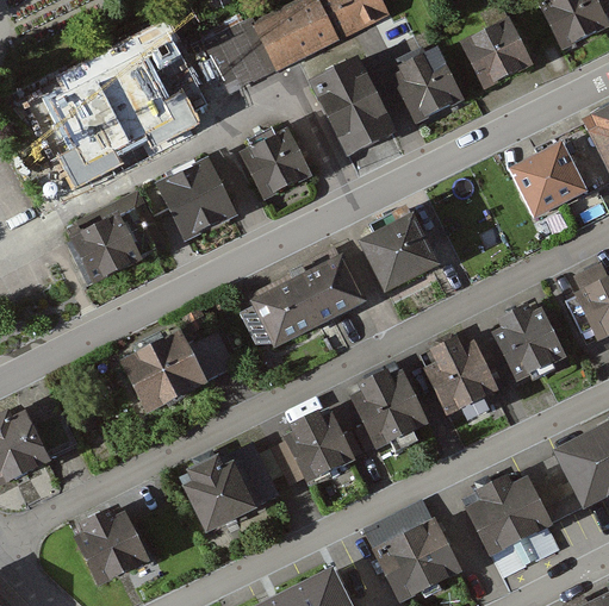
[(391,18),(381,0),(297,0),(252,23),(278,74),(391,18)]
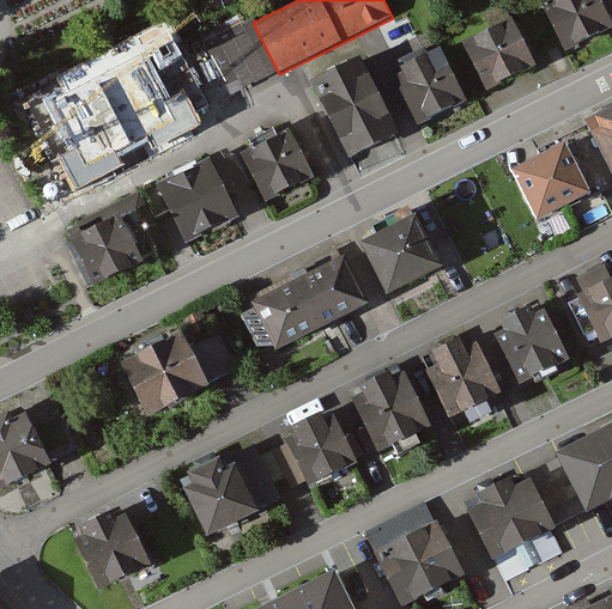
[(611,24),(611,23),(599,0),(559,0),(546,7),(568,48),(611,24)]
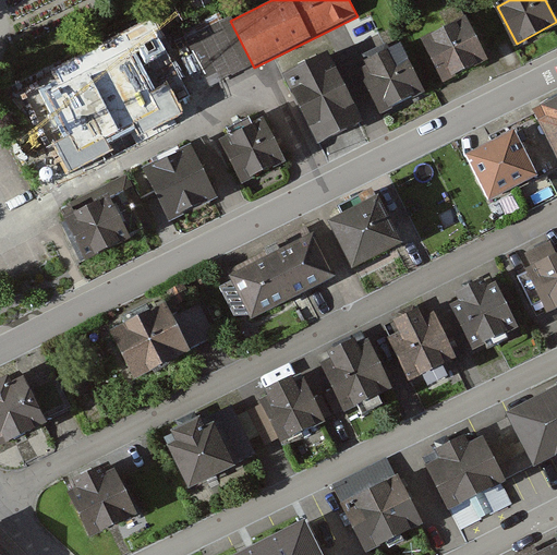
[(486,59),(465,21),(422,44),(443,82),(486,59)]
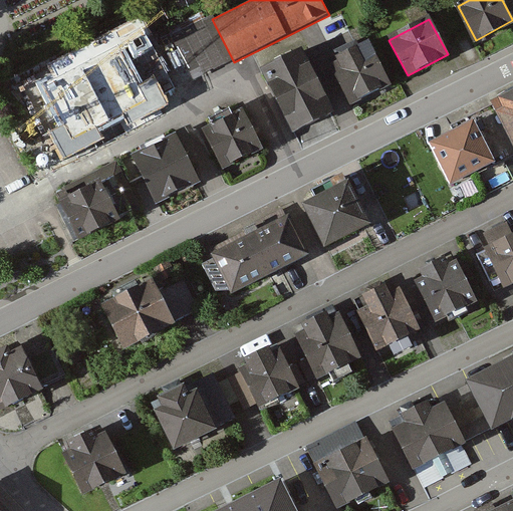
[(391,85),(368,42),(328,62),(351,105),(391,85)]
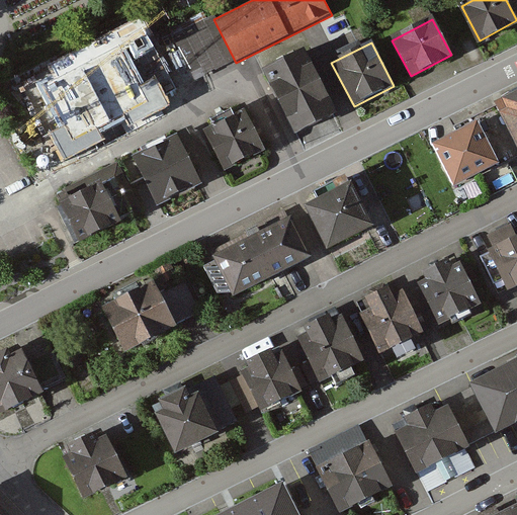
[(334,113),(303,52),(263,71),(295,133),(334,113)]
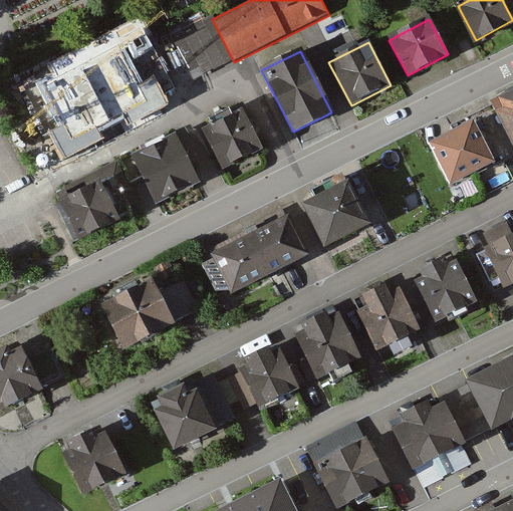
[(512,98),(494,108),(512,143),(512,98)]
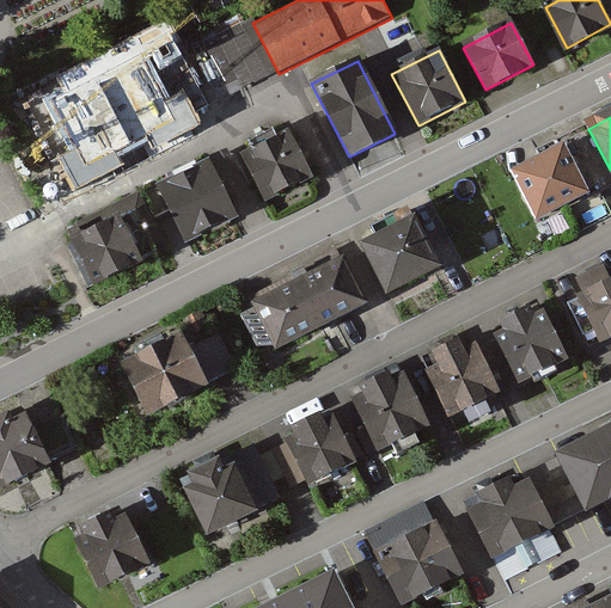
[(34,126),(14,135),(30,165),(49,154),(34,126)]
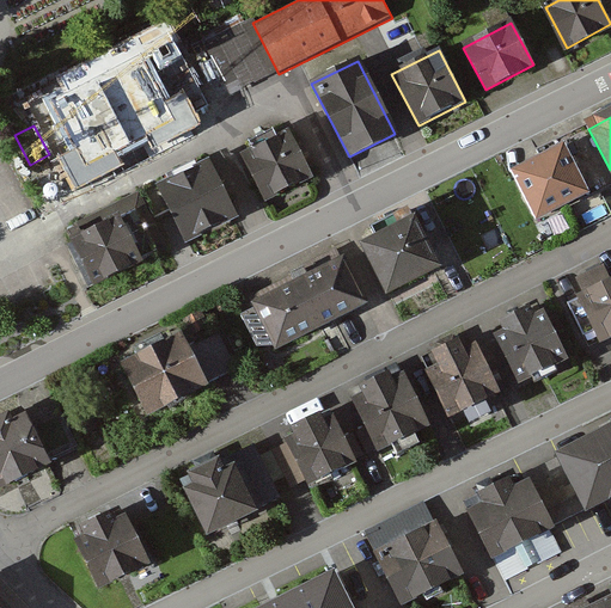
[(312,176),(289,131),(242,155),(263,200),(312,176)]
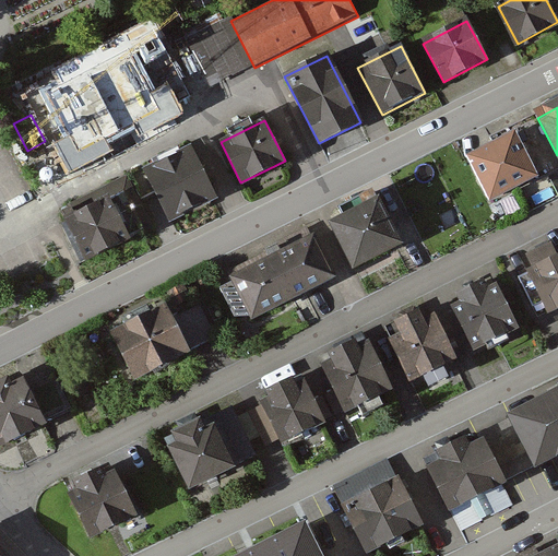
[(536,176),(514,134),(466,160),(489,201),(536,176)]
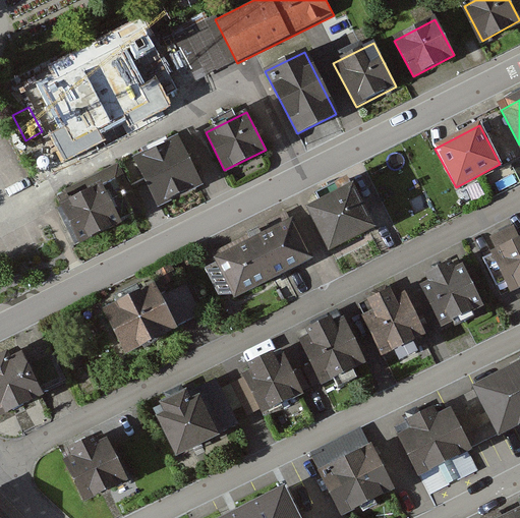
[(200,181),(178,137),(135,159),(159,203),(200,181)]
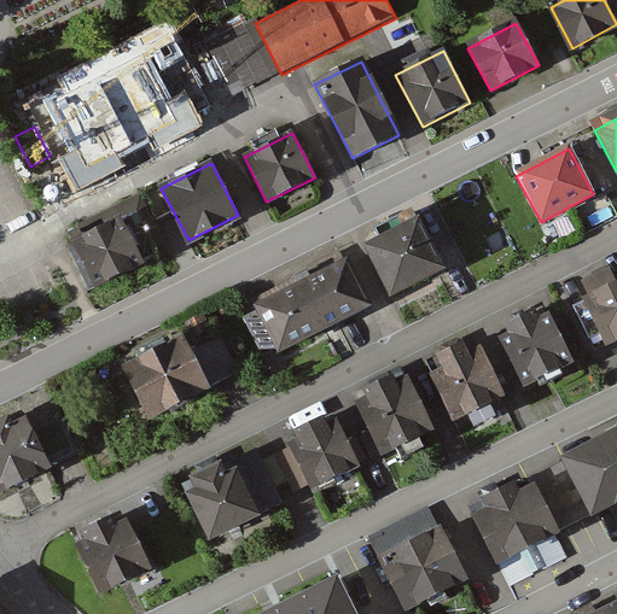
[(145,259),(122,216),(73,241),(94,285),(145,259)]
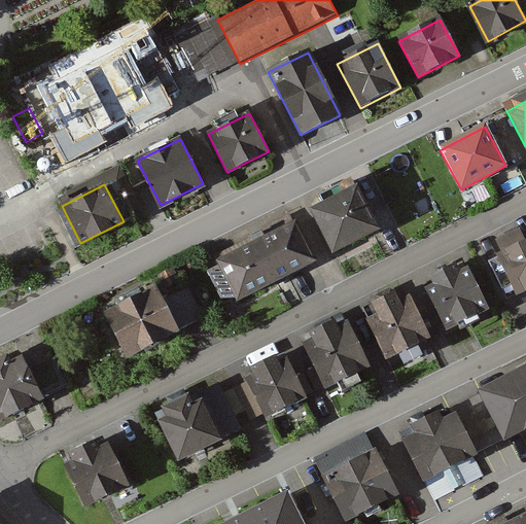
[(379,229),(357,187),(315,210),(337,251),(379,229)]
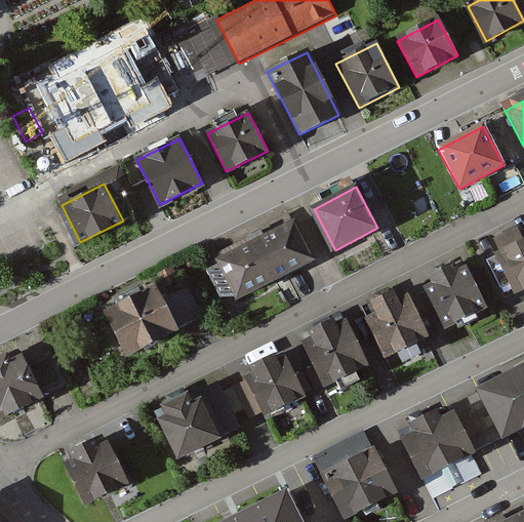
[(314,259),(294,222),(217,261),(237,298),(314,259)]
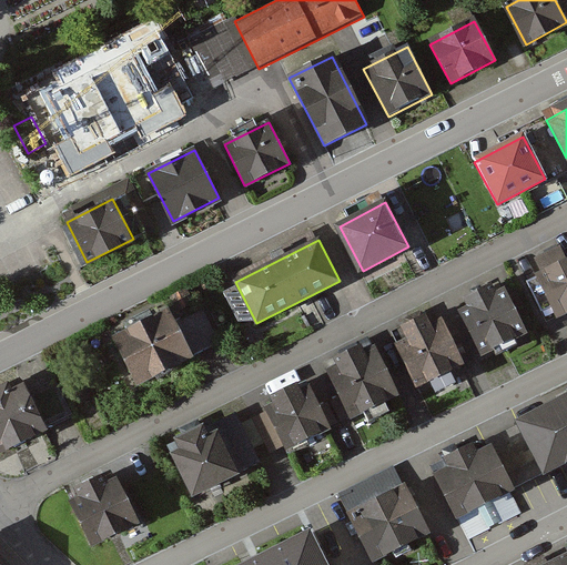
[(566,256),(534,273),(556,320),(566,314),(566,256)]
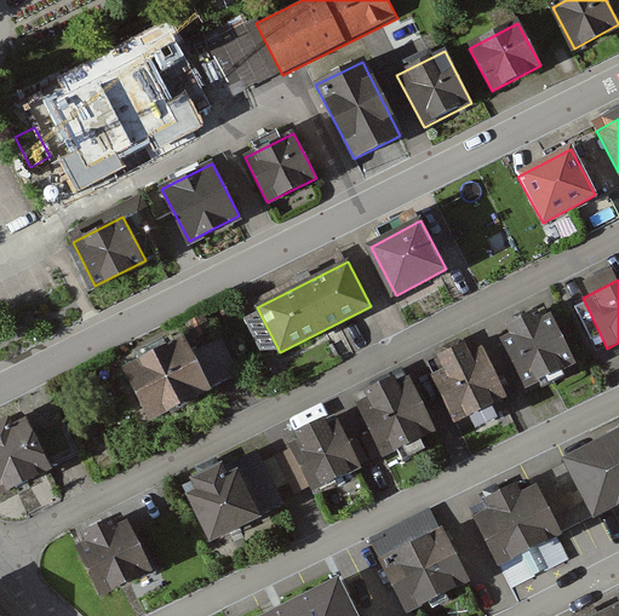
[(554,314),(504,338),(527,385),(577,362),(554,314)]
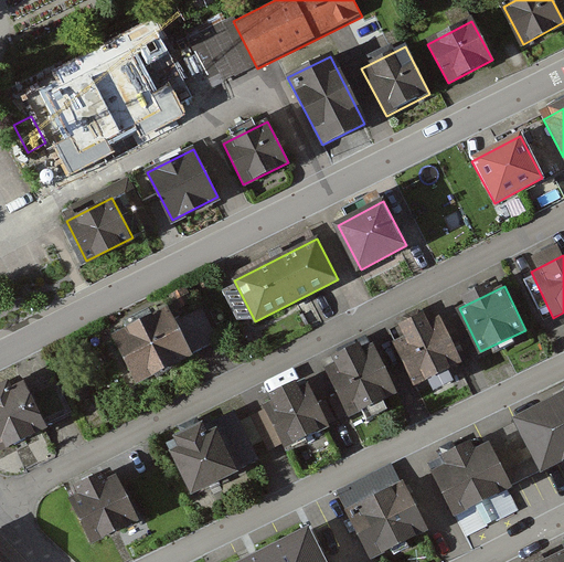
[(191,354),(168,310),(115,338),(137,382),(191,354)]
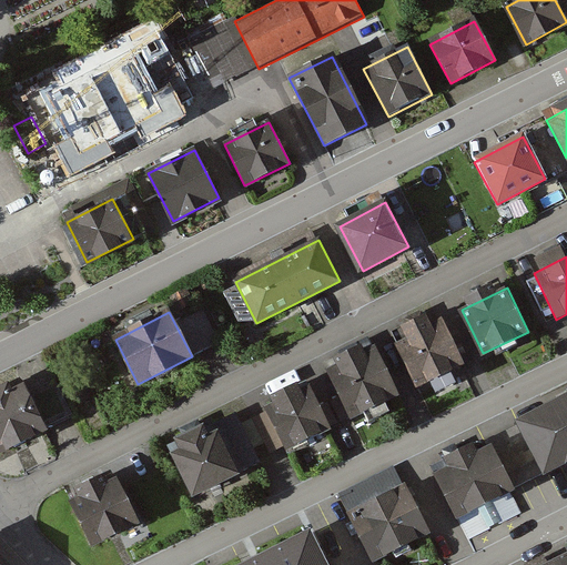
[(427,314),(392,332),(419,387),(465,365),(442,319),(433,323),(427,314)]
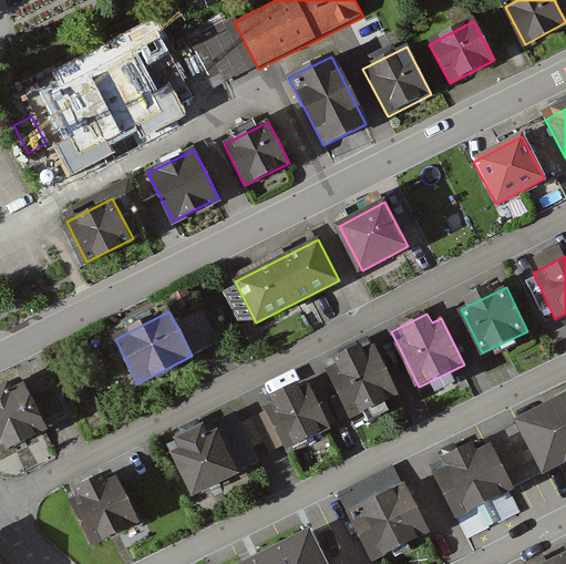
[(373,344),(327,367),(352,417),(398,395),(373,344)]
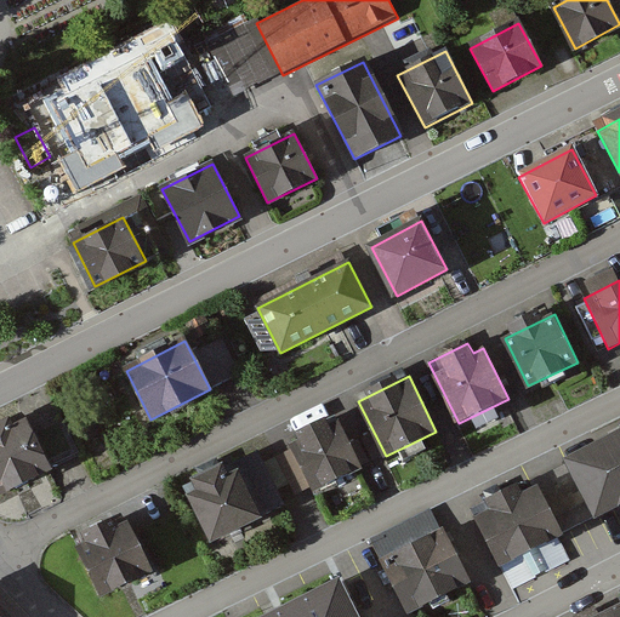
[(364,468),(337,416),(289,440),(314,492),(364,468)]
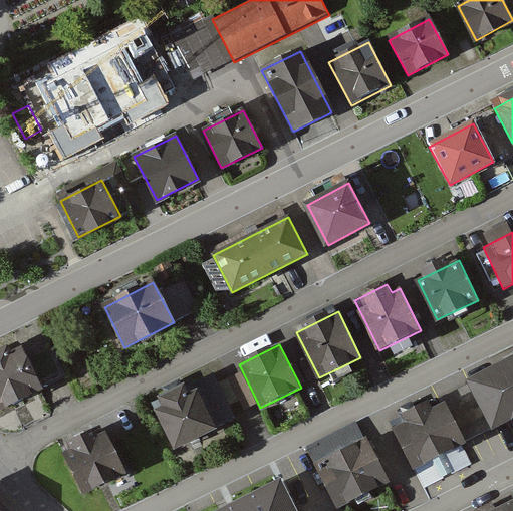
[(0,408),(40,389),(21,349),(0,359),(0,408)]
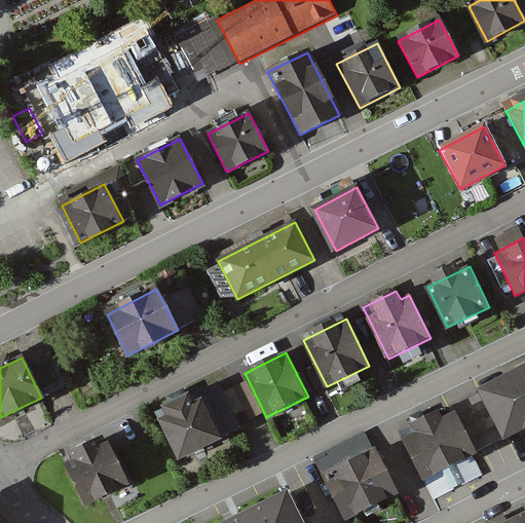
[(524,425),(524,364),(479,389),(504,437),(524,425)]
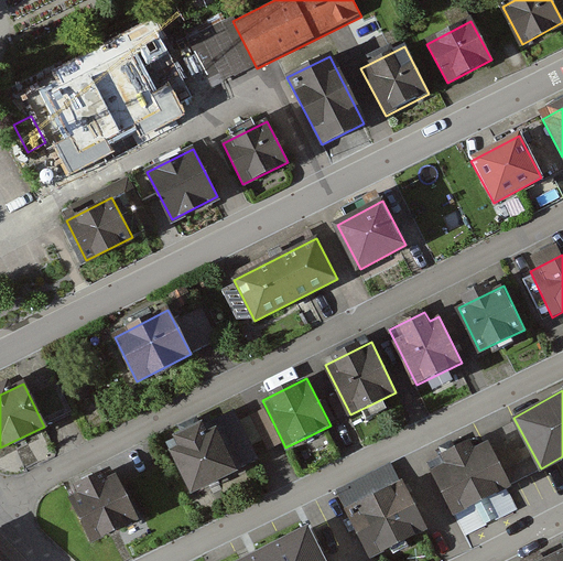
[(236,408),(169,440),(193,491),(260,459),(236,408)]
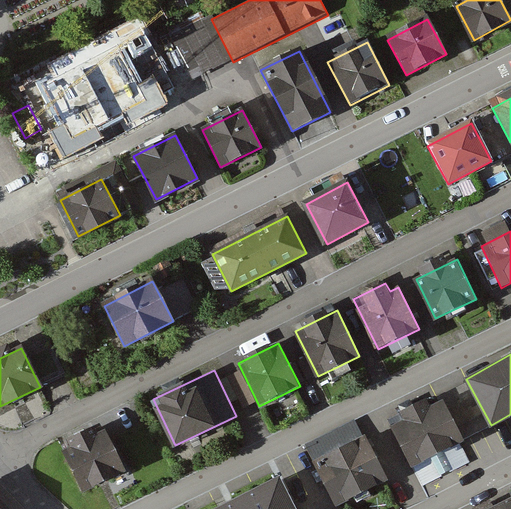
[(403,418),(393,423),(415,464),(465,438),(443,398),(431,404),(428,397),(400,412),(403,418)]
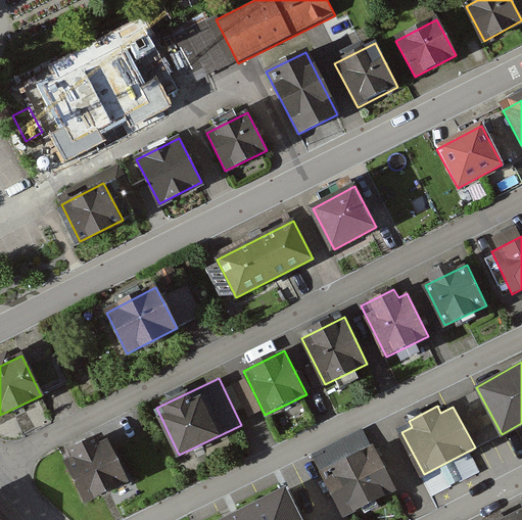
[(107,436),(64,458),(88,505),(131,483),(107,436)]
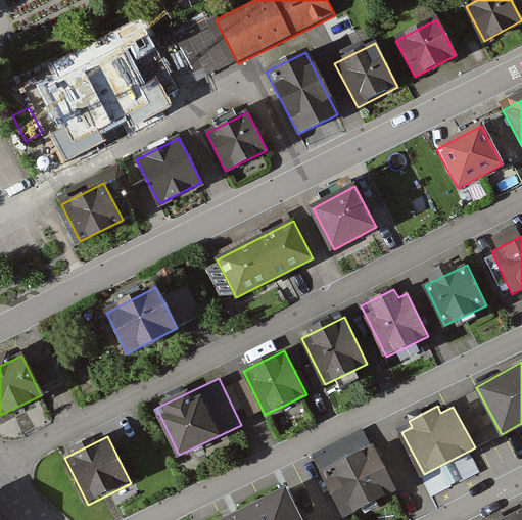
[(395,488),(374,447),(323,474),(344,516),(395,488)]
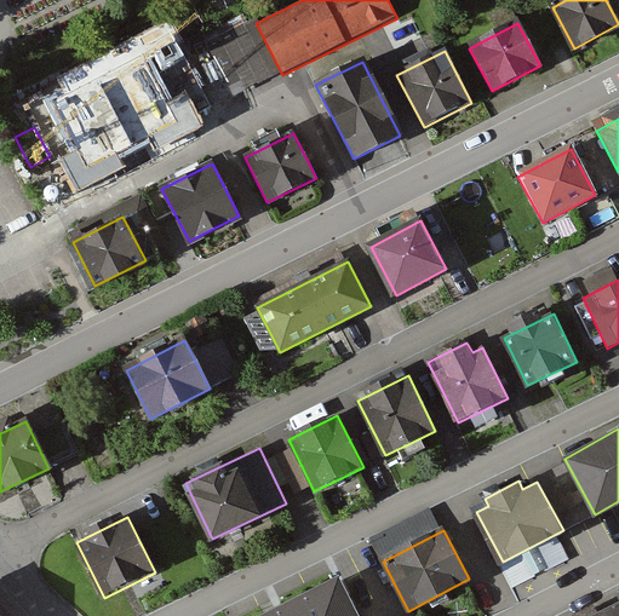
[(247,615),(359,615),(337,571),(247,615)]
